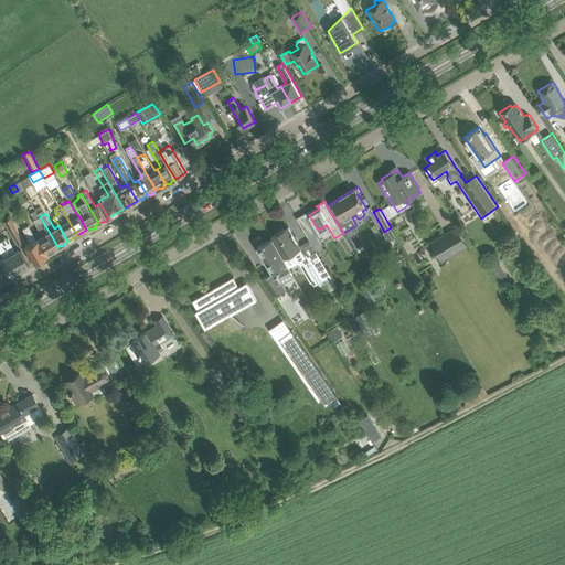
[(3,220),(9,230),(17,242),(22,238),(10,216),(3,220)]
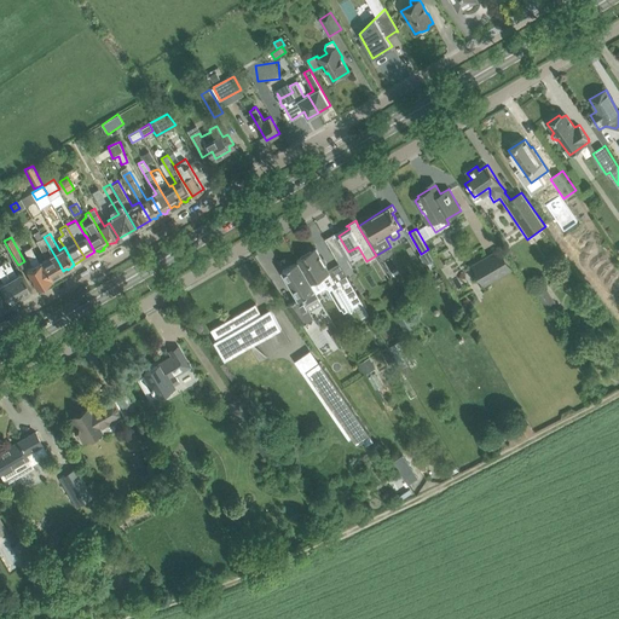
[(44,237),(36,241),(47,258),(41,261),(51,278),(52,277),(53,278),(58,276),(58,275),(63,271),(59,264),(44,237)]
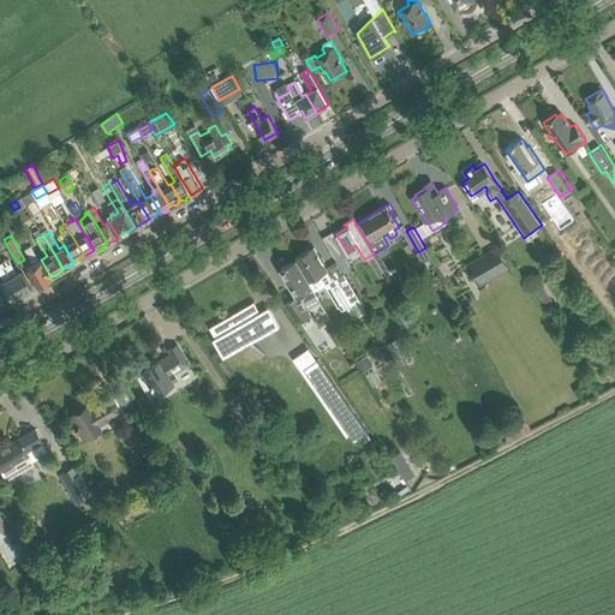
[(341,254),(339,249),(336,244),(329,249),(335,257),(341,254)]
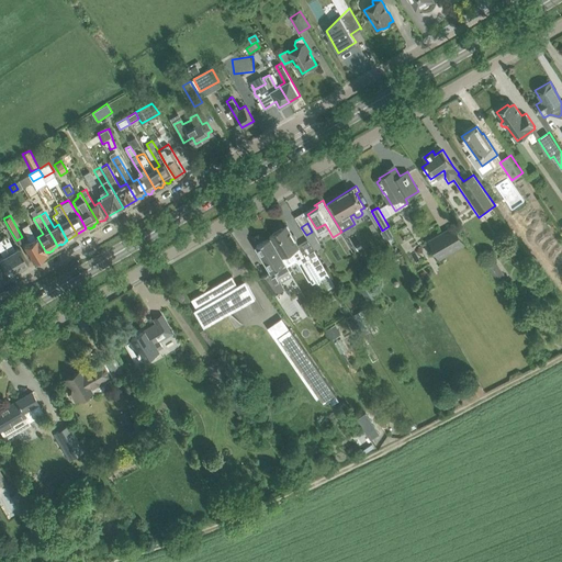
[(29,224),(23,227),(31,242),(24,245),(33,260),(34,259),(35,260),(38,258),(40,256),(46,253),(37,237),(36,238),(29,224)]
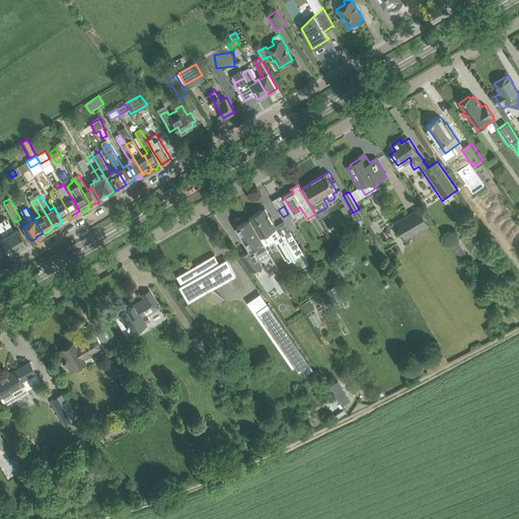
[(422,208),(396,223),(405,239),(431,224),(422,208)]
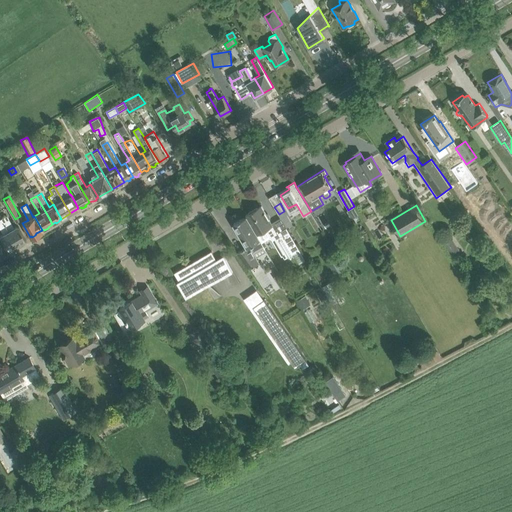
[(272,223),(261,206),(246,215),(246,216),(261,241),(269,236),(271,236),(284,258),(287,256),(291,257),(292,254),(295,252),(289,242),(294,240),(281,218),(272,223)]
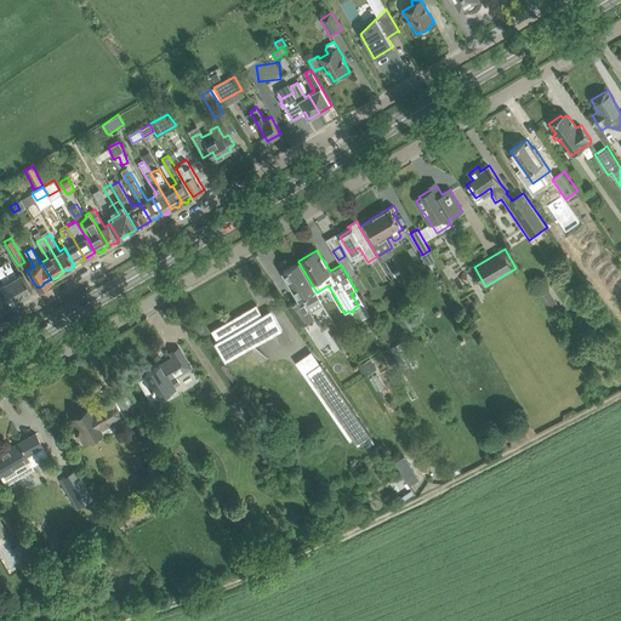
[(7,261),(1,265),(20,297),(24,294),(26,295),(32,291),(21,273),(16,275),(7,261)]
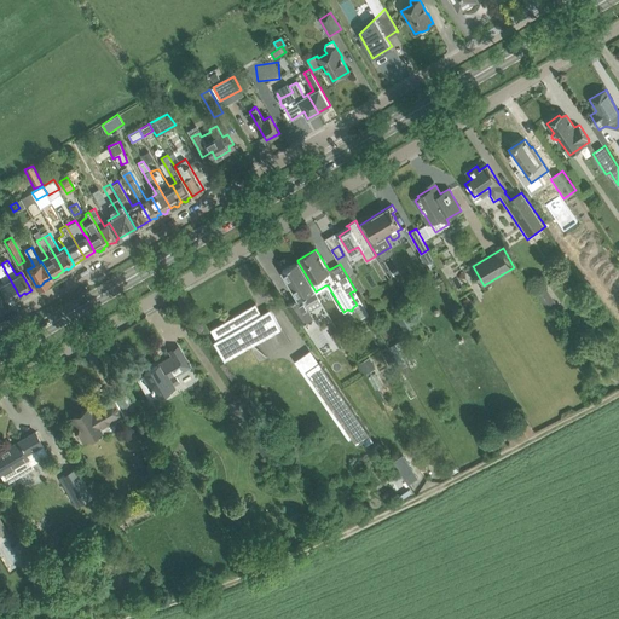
[(287,305),(301,323),(301,324),(314,317),(310,310),(322,304),(318,298),(318,296),(316,291),(298,261),(283,270),(299,298),(287,305)]
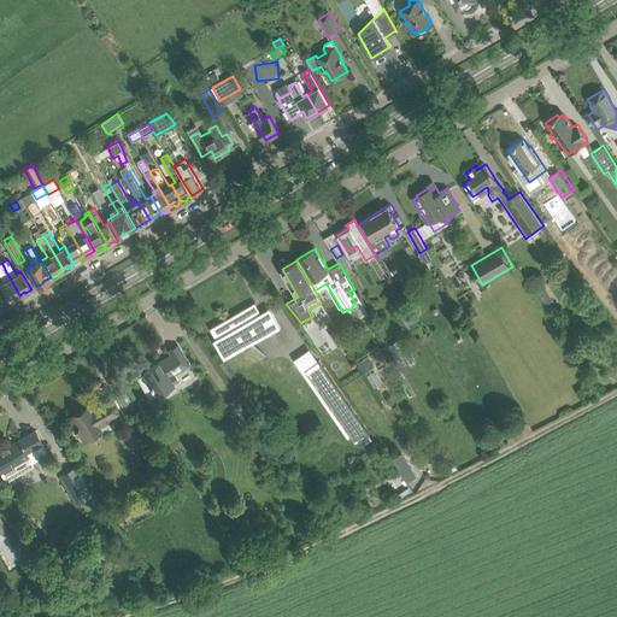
[(16,297),(19,295),(1,263),(0,263),(0,274),(4,281),(0,282),(0,285),(10,303),(16,299),(16,297)]
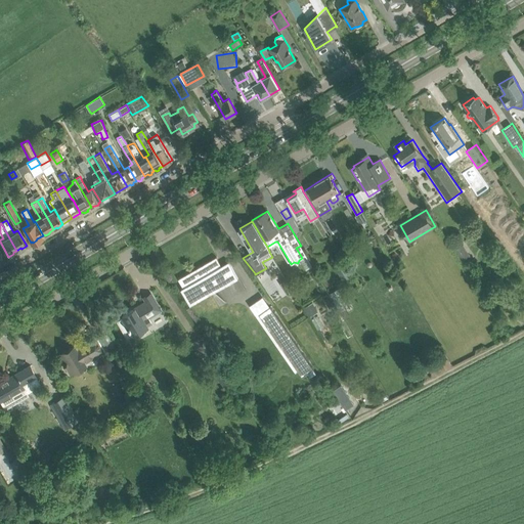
[(460,239),(451,246),(464,264),(473,259),(460,239)]
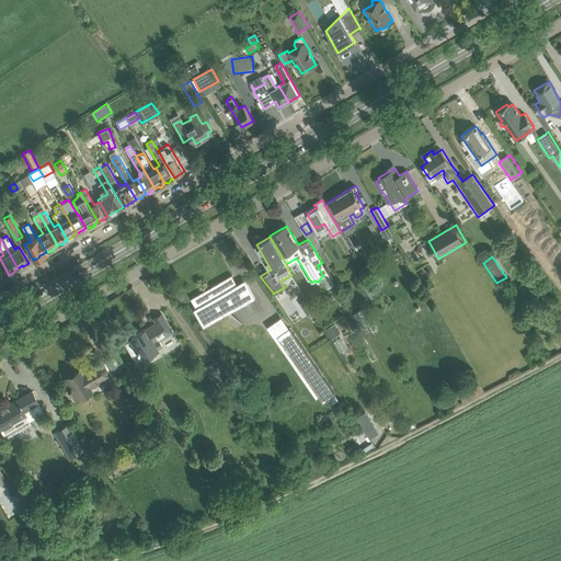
[(247,301),(247,300),(254,296),(245,279),(244,279),(237,284),(231,275),(191,298),(196,308),(195,309),(204,325),(247,301)]
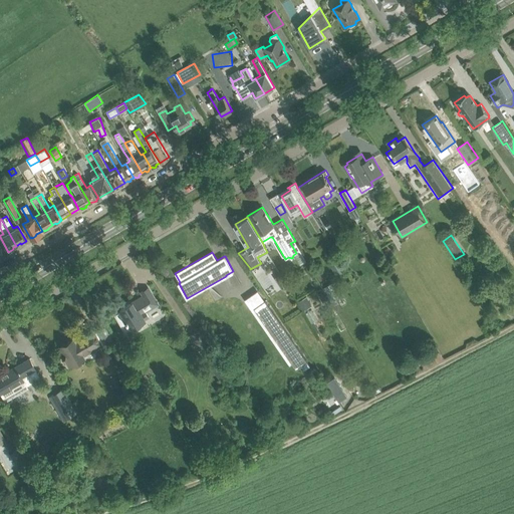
[(157,303),(148,288),(142,292),(145,297),(132,304),(131,303),(119,310),(120,311),(114,315),(123,330),(130,327),(144,319),(143,319),(149,315),(146,310),(157,303)]
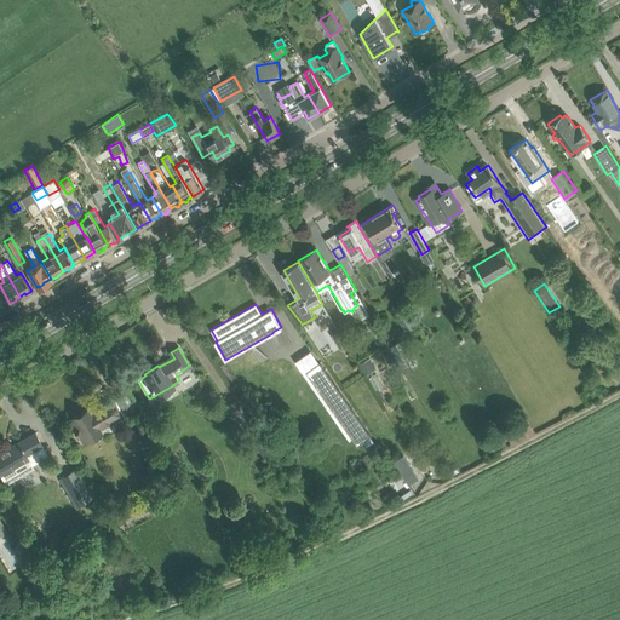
[(401,355),(396,359),(403,371),(409,367),(403,357),(401,355)]
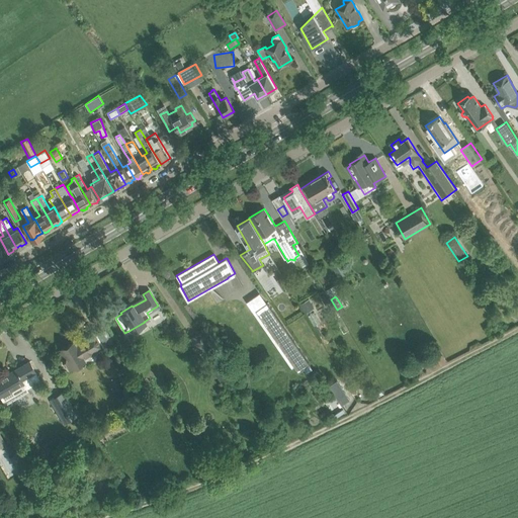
[(308,299),(304,303),(308,311),(313,308),(308,299)]
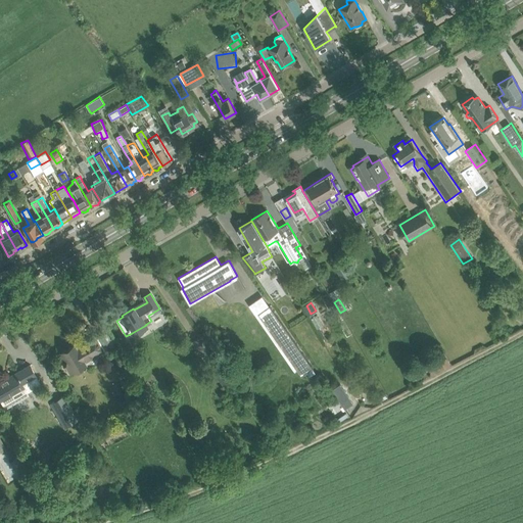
[(270,305),(258,314),(298,371),(303,378),(308,374),(311,378),(317,374),(315,370),(270,305)]
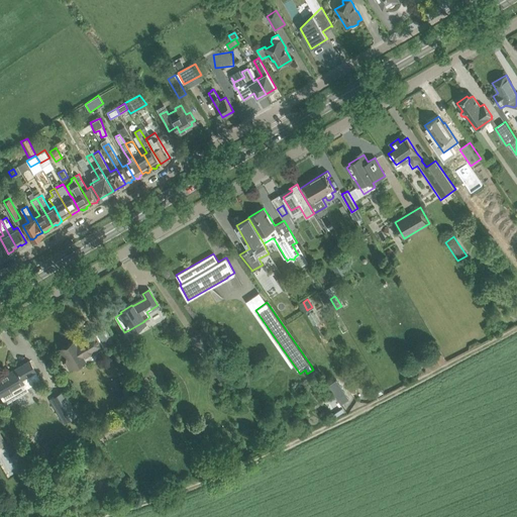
[(101,346),(93,332),(82,338),(83,341),(76,345),(73,340),(57,350),(58,350),(59,350),(63,357),(62,357),(63,359),(64,358),(69,369),(85,359),(83,357),(101,346)]
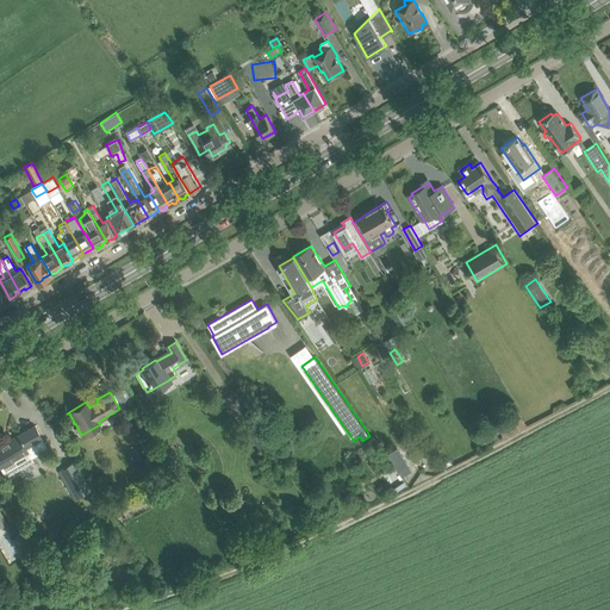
[(224,397),(234,410),(240,406),(230,393),(224,397)]
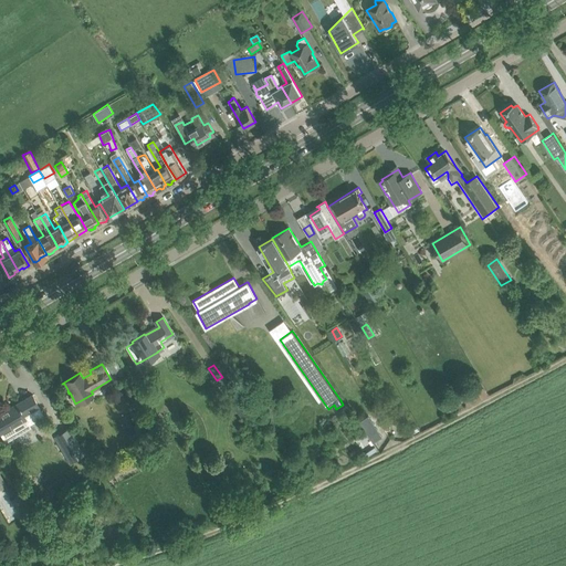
[(475,400),(488,396),(485,388),(473,392),(475,400)]
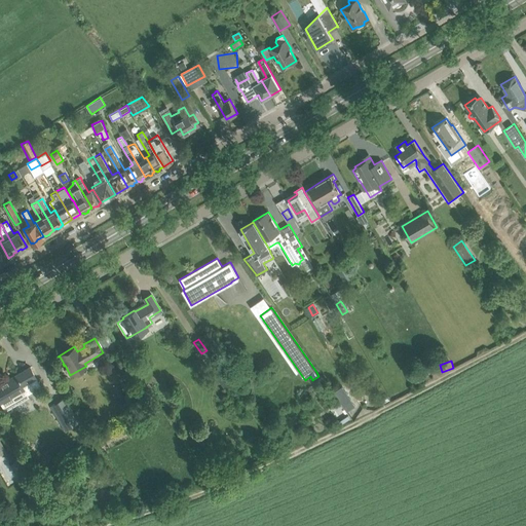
[(36,379),(30,367),(5,381),(4,379),(0,381),(0,400),(5,410),(13,405),(9,398),(24,388),(23,387),(36,379)]
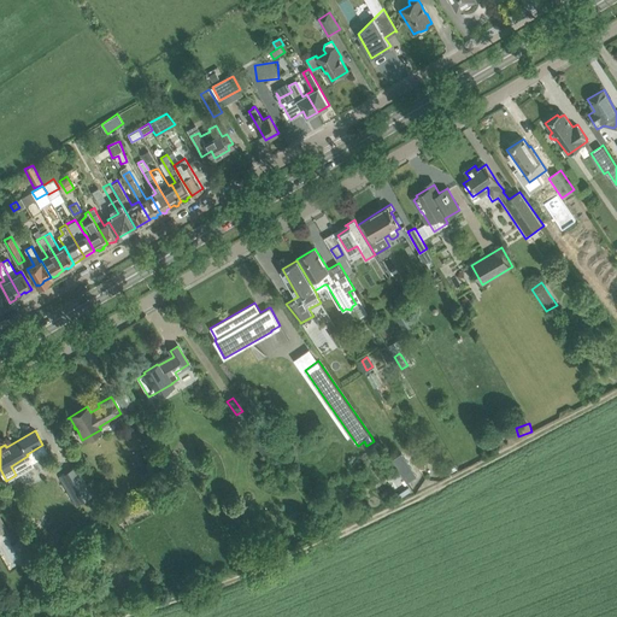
[(405,463),(403,459),(406,458),(403,453),(394,458),(399,466),(405,463)]
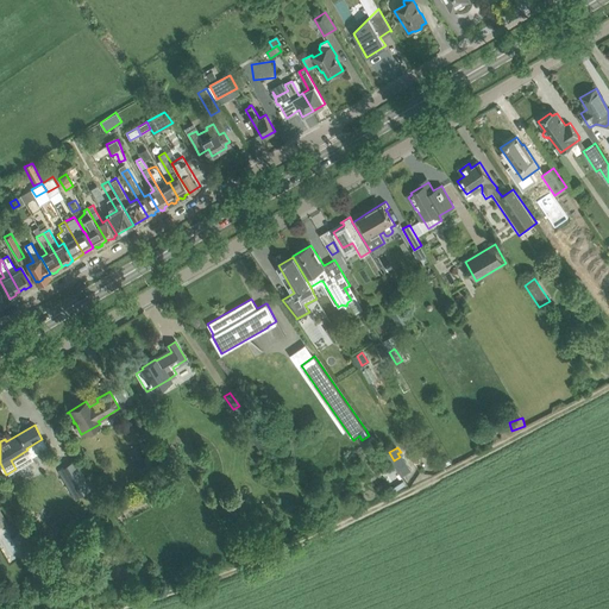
[(60,466),(73,497),(90,490),(76,459),(60,466)]
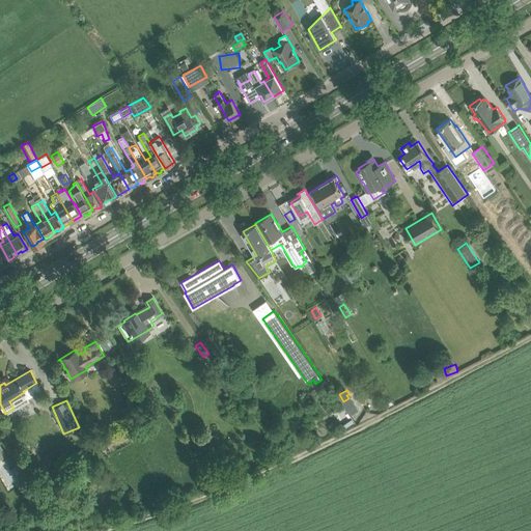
[(342,407),(336,411),(340,417),(346,413),(342,407)]
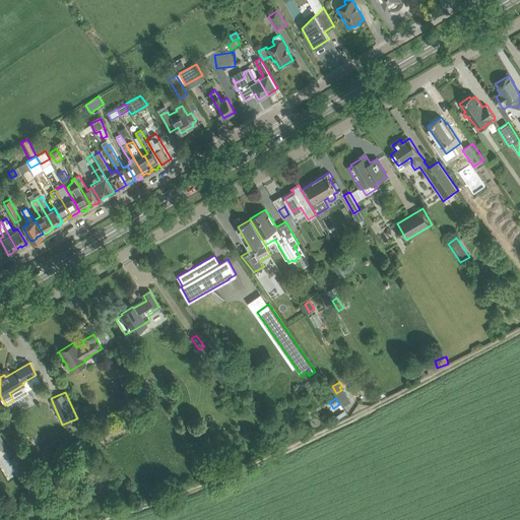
[(34,474),(27,478),(30,484),(37,481),(34,474)]
